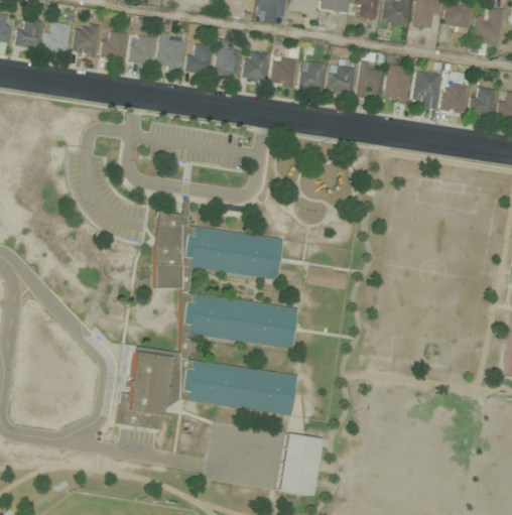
[(260,0),(259,11),(284,14),(286,0),(260,0)]
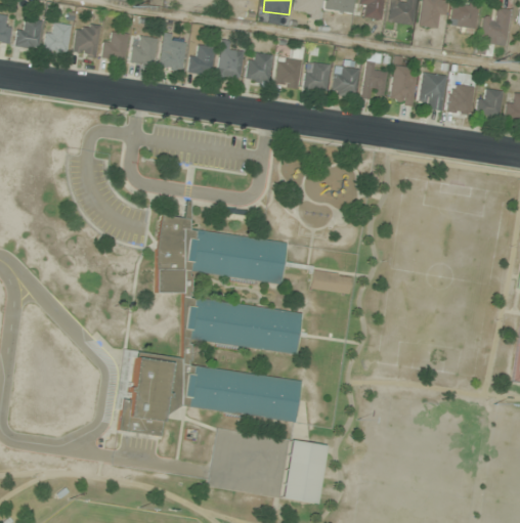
[(297,0),(295,14),(319,18),(322,0),(297,0)]
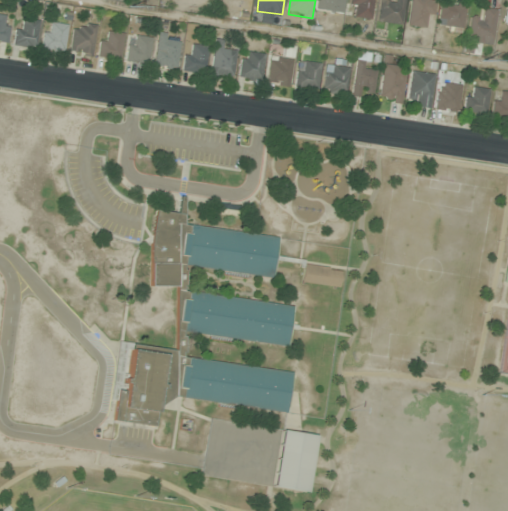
[(343,13),(345,0),(320,0),(319,8),(343,13)]
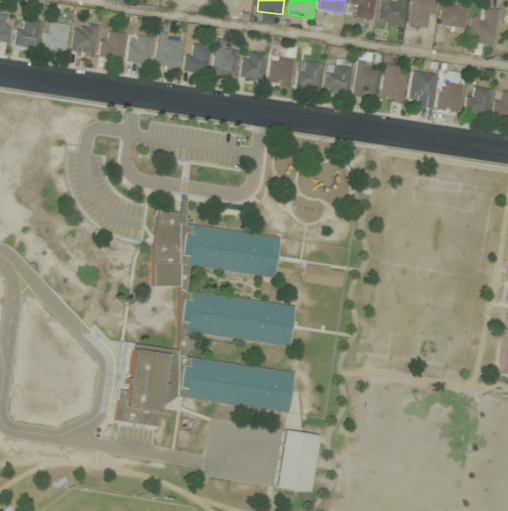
[(353,0),(351,15),(373,18),(375,0),(353,0)]
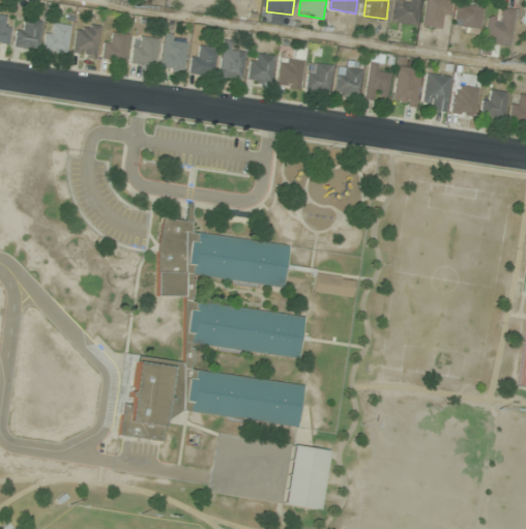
[(397,0),(392,21),(417,26),(422,0),(397,0)]
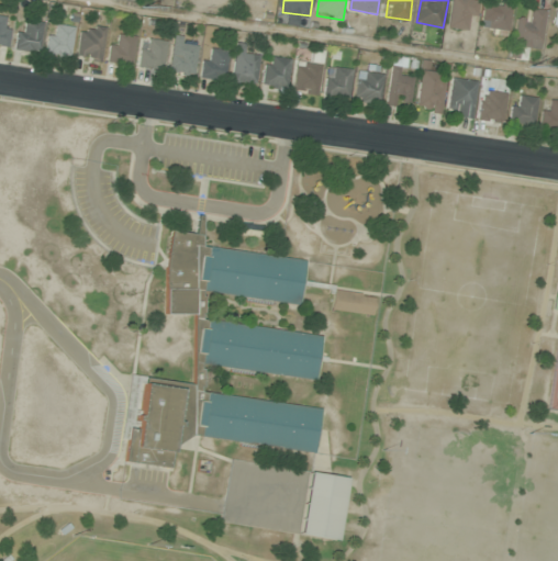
[(454,0),(452,27),(478,30),(479,0),(454,0)]
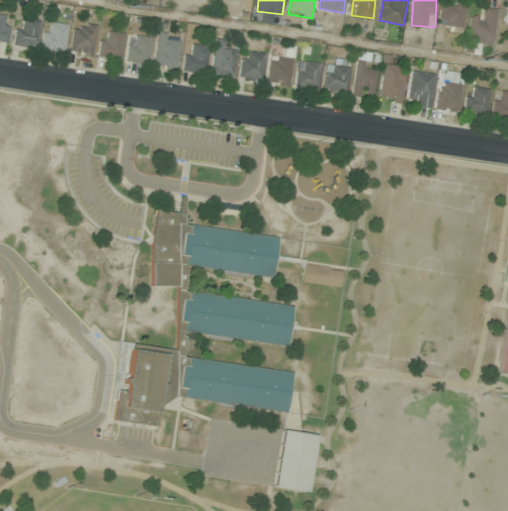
[(466,28),(467,2),(443,2),(442,27),(466,28)]
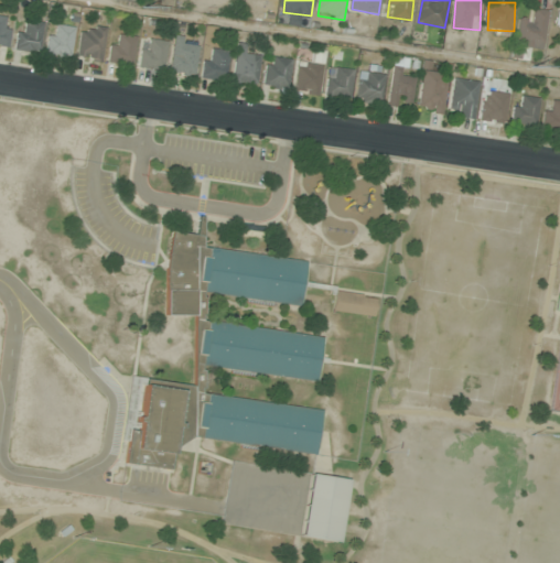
[(523,18),(518,44),(545,49),(550,10),(537,8),(535,19),(523,18)]
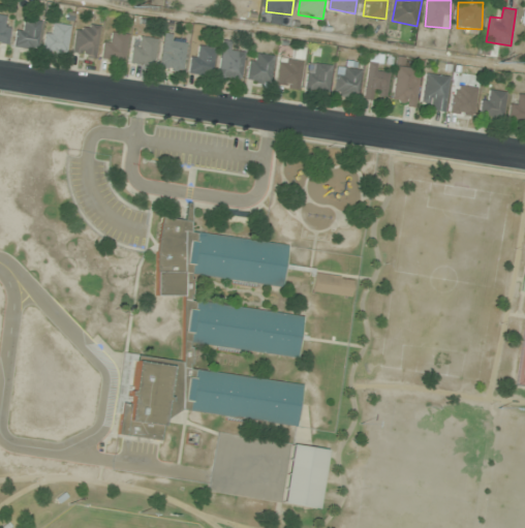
[(0,42),(11,43),(13,16),(0,13),(0,42)]
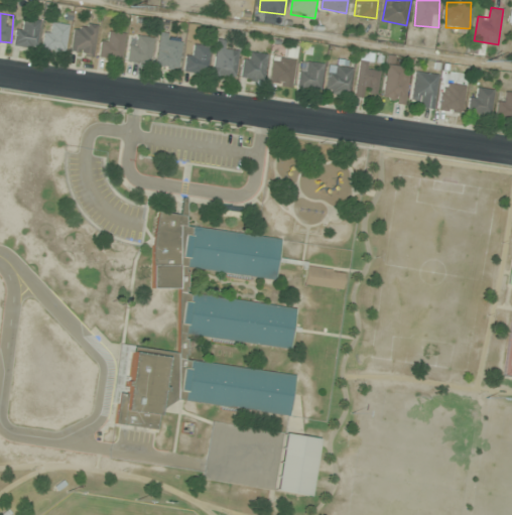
[(43,21),(25,18),(24,26),(19,26),(16,44),(38,48),(43,21)]
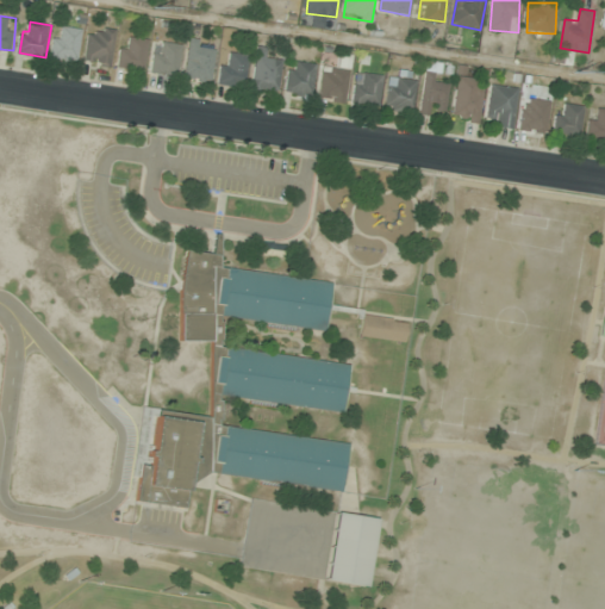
[(79,62),(85,30),(60,25),(54,57),(79,62)]
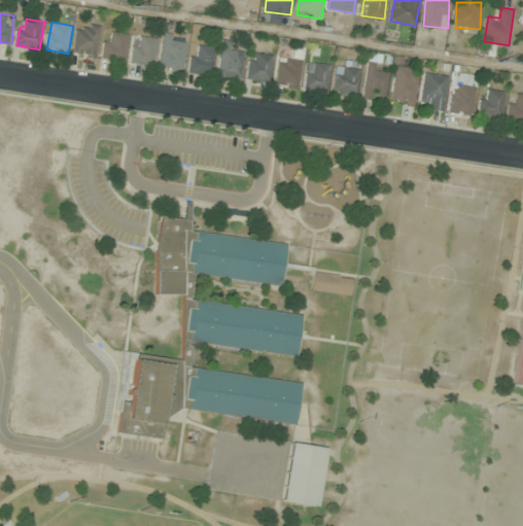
[(103,27),(80,23),(75,53),(97,57),(103,27)]
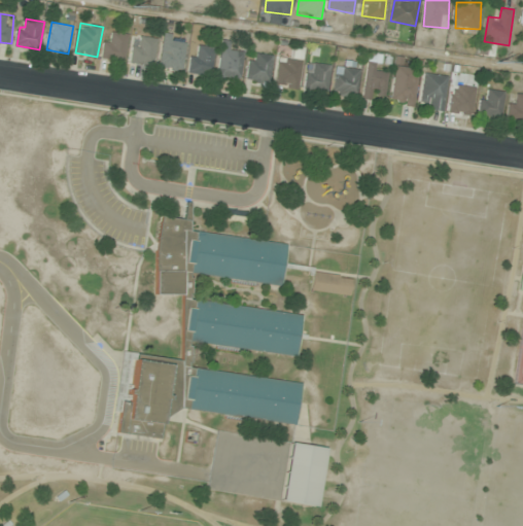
[(108,31),(105,58),(127,60),(130,33),(108,31)]
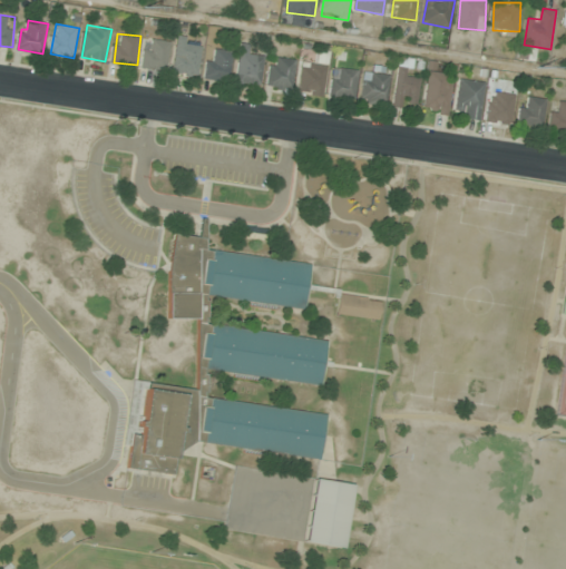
[(168,71),(173,41),(148,38),(143,67),(168,71)]
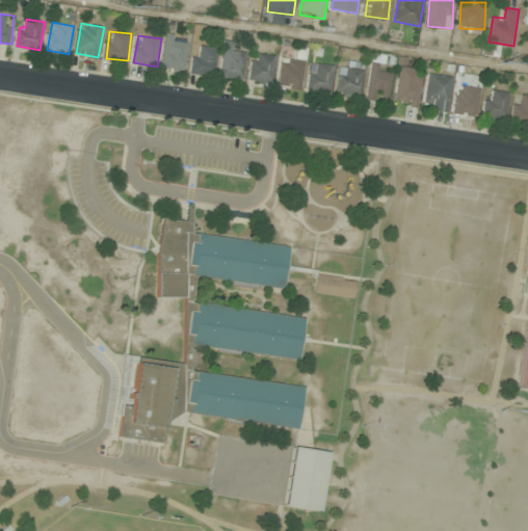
[(190,40),(167,36),(163,67),(186,70),(190,40)]
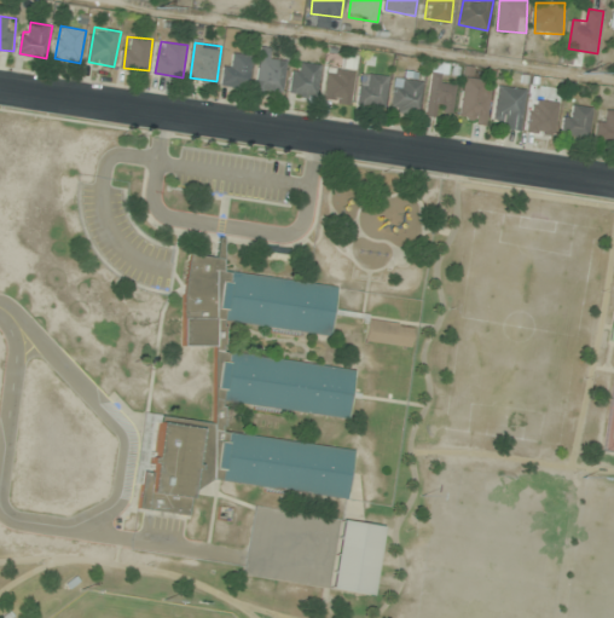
[(274,47),(264,46),(258,90),(284,93),(289,61),(273,58),(274,47)]
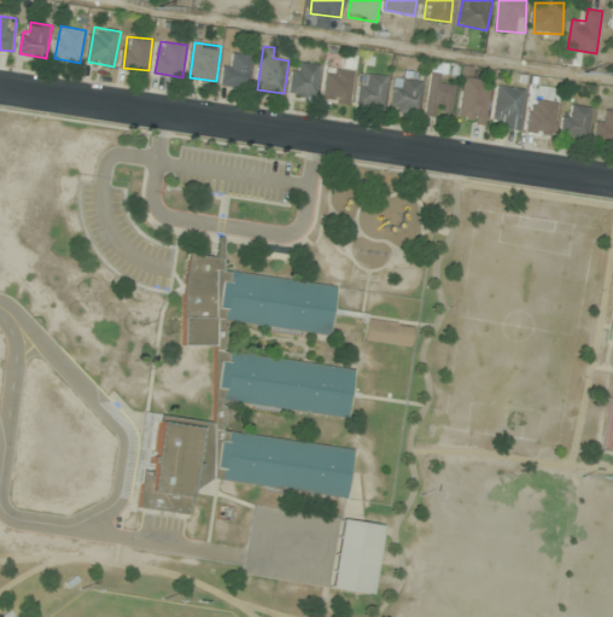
[(226,64),(223,85),(250,88),(255,54),(234,52),(233,64),(226,64)]
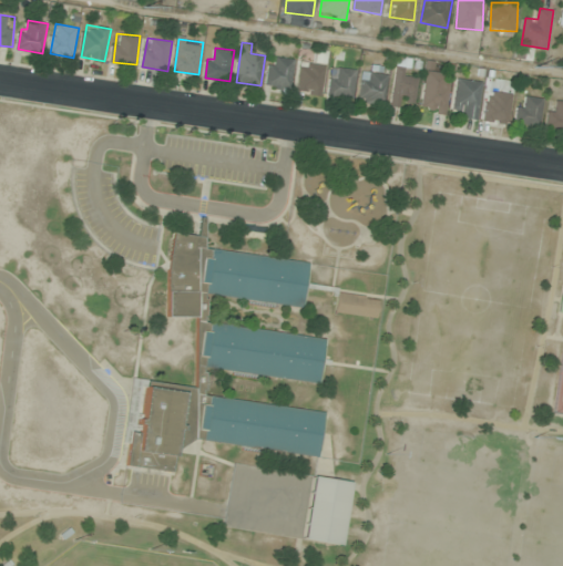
[(294,57),(270,57),(270,89),(294,89),(294,57)]
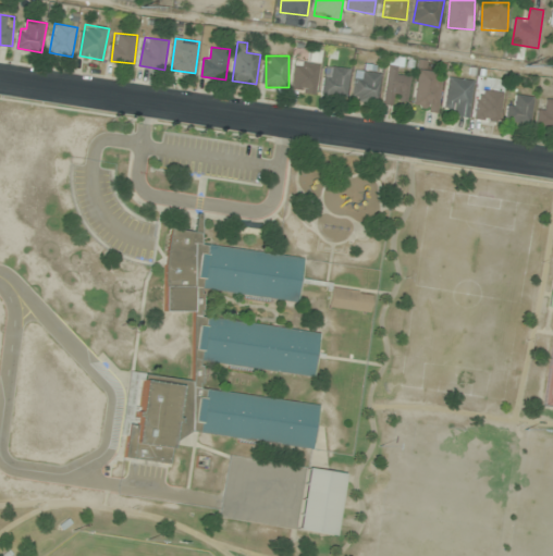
[(403,73),(404,57),(391,56),(388,104),(397,106),(397,102),(410,103),(412,73),(403,73)]
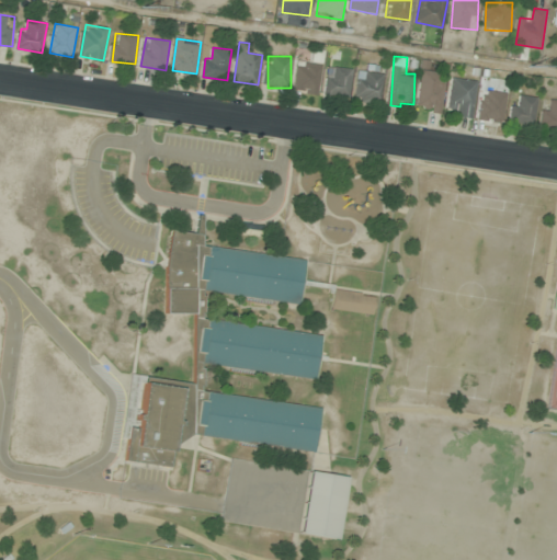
[(296,92),(320,94),(324,63),(298,60),(296,92)]
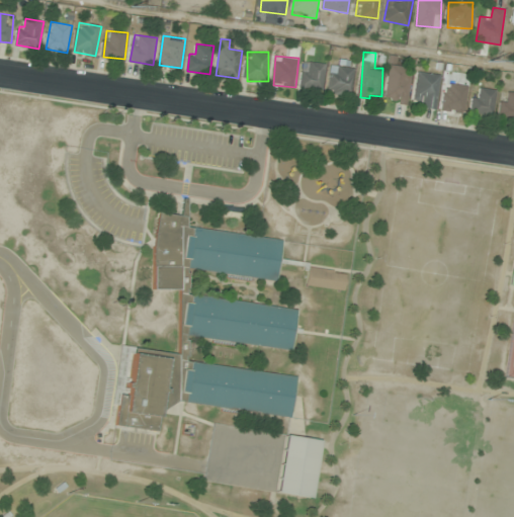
[(329,89),(351,93),(357,63),(335,58),(329,89)]
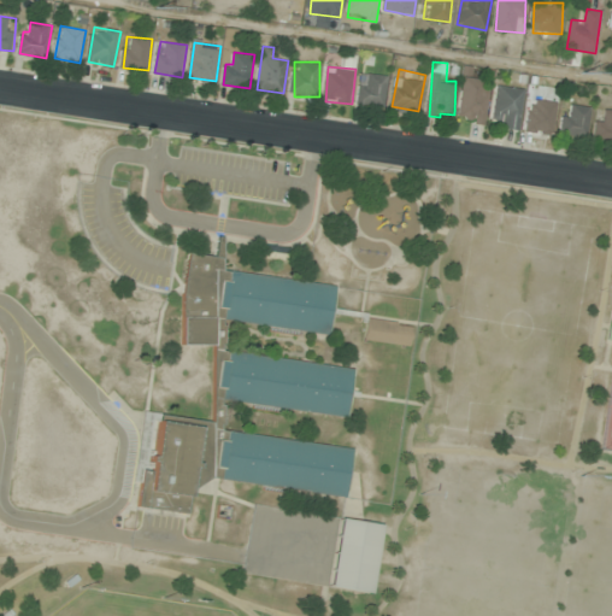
[(384,107),(390,77),(364,72),(358,103),(384,107)]
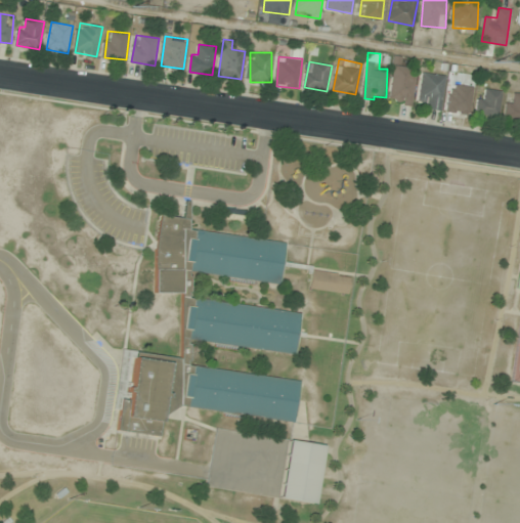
[(413,104),(419,69),(396,64),(390,100),(413,104)]
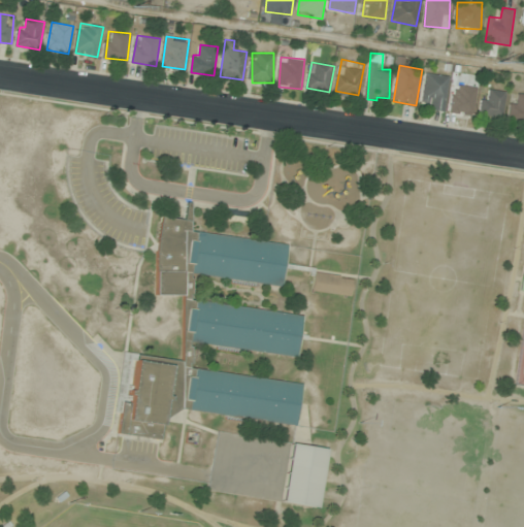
[(451,76),(428,72),(422,106),(446,110),(451,76)]
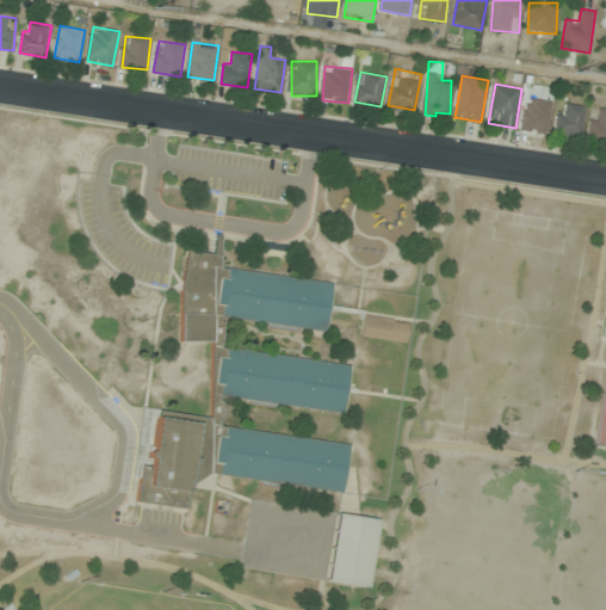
[(546,134),(552,102),(529,97),(523,130),(546,134)]
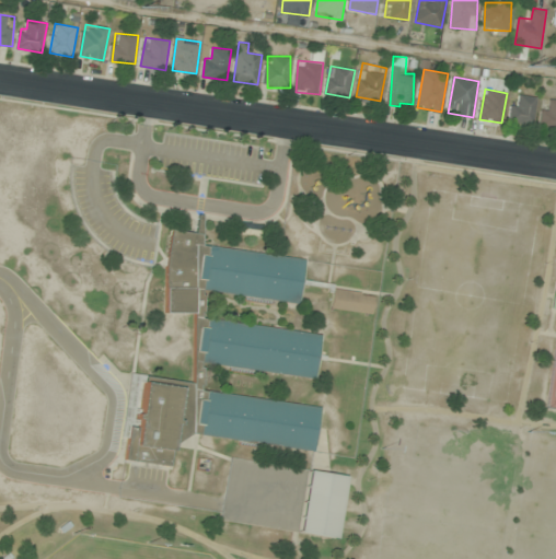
[(536,95),(512,95),(512,125),(536,125),(536,95)]
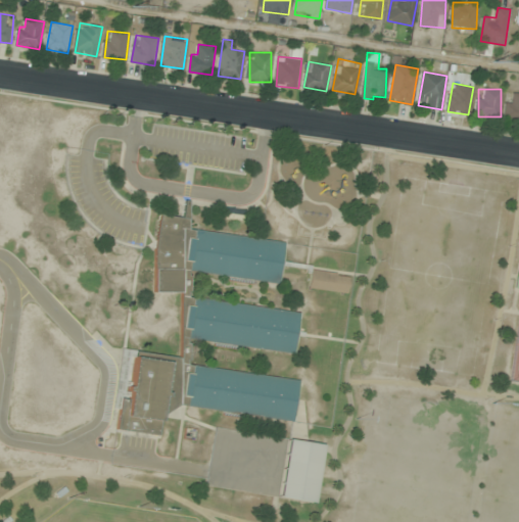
[(518,92),(513,93),(513,100),(506,100),(506,121),(518,120),(518,92)]
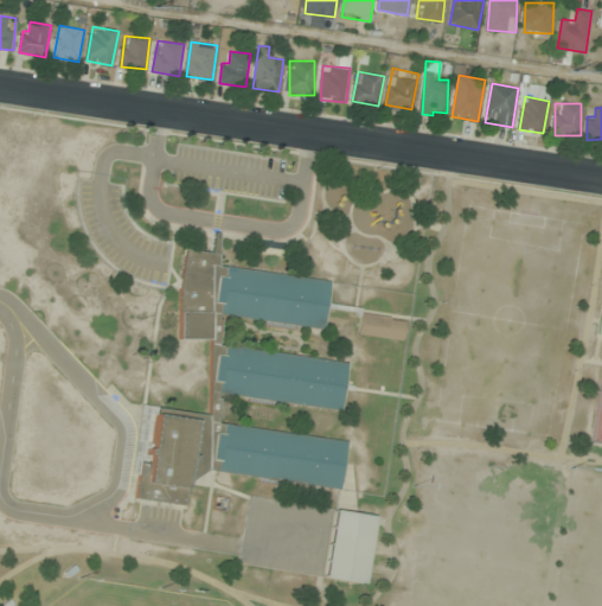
[(344,408),(348,362),(219,346),(223,317),(326,327),(332,280),(219,267),(223,236),(216,235),(215,252),(189,249),(179,337),(216,340),(210,393),(344,408)]
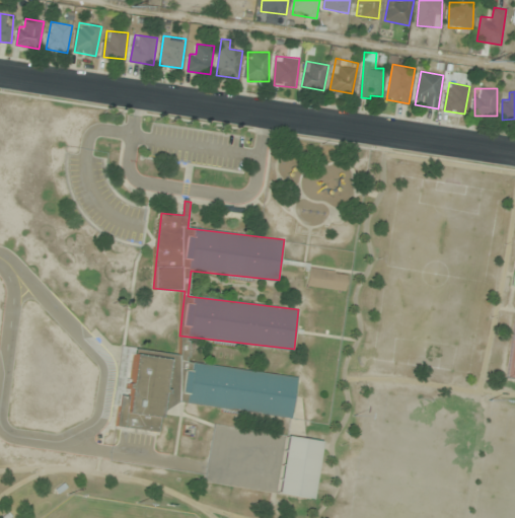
[(308,284),(346,291),(349,273),(311,267),(308,284)]
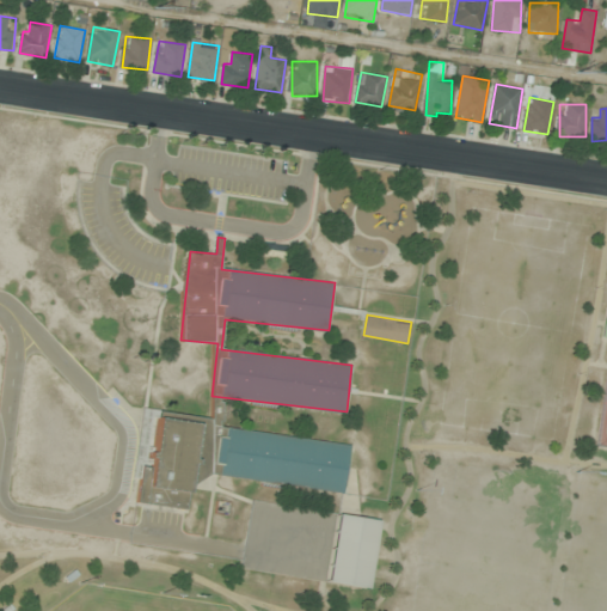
[(351,445),(221,427),(222,419),(147,409),(135,502),(189,509),(194,474),(345,493),(351,445)]
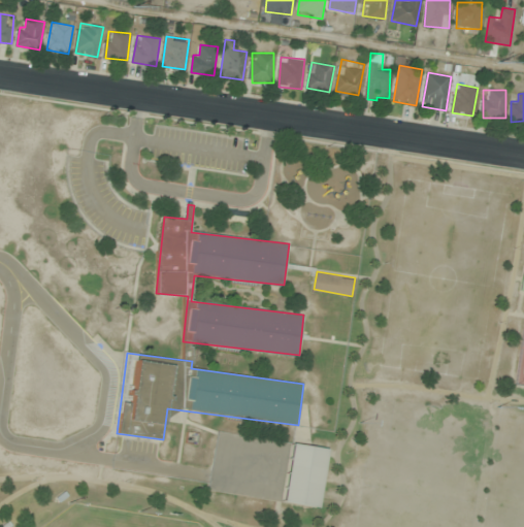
[(329,449),(293,442),(284,502),(320,507),(329,449)]
